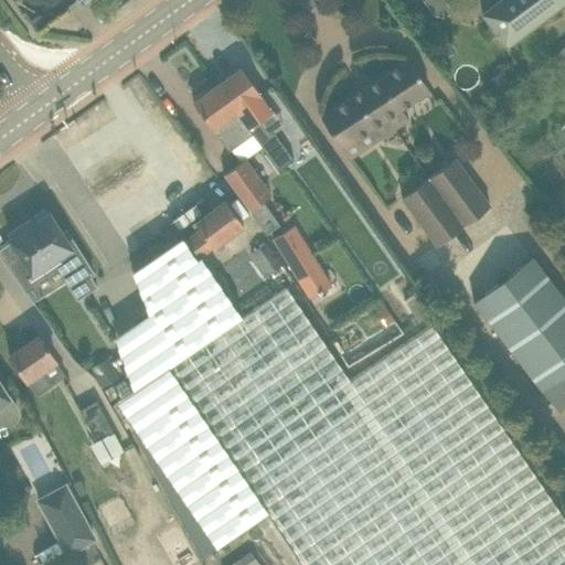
[(564,0),(497,0),(479,14),(504,50),(564,2),(564,0)]
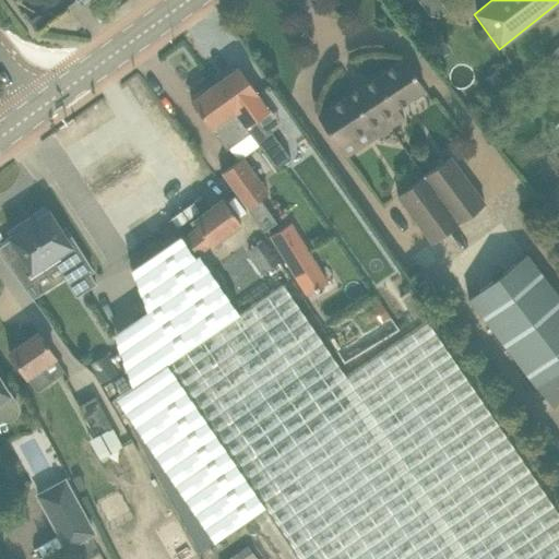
[(37,14),(28,21),(35,31),(46,22),(40,15),(37,14)]
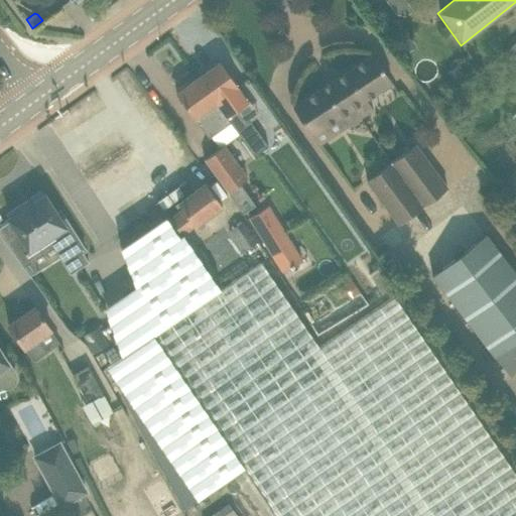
[(515,39),(505,50),(515,62),(515,39)]
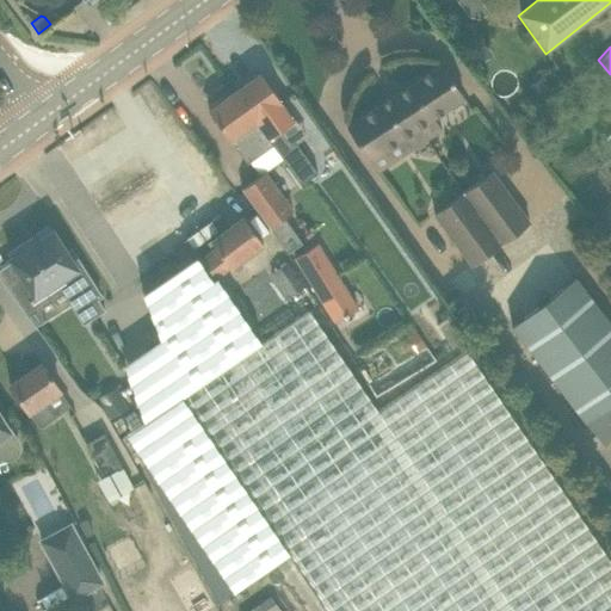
[(442,63),(396,93),(426,140),(440,129),(433,118),(464,98),(442,63)]
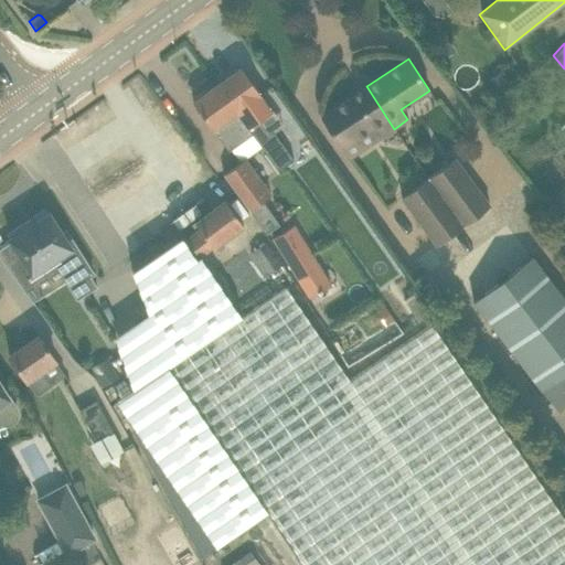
[(241,66),(217,84),(236,109),(253,132),(252,134),(260,147),(278,170),(294,159),(273,131),(268,135),(258,120),(272,110),(260,95),(241,66)]
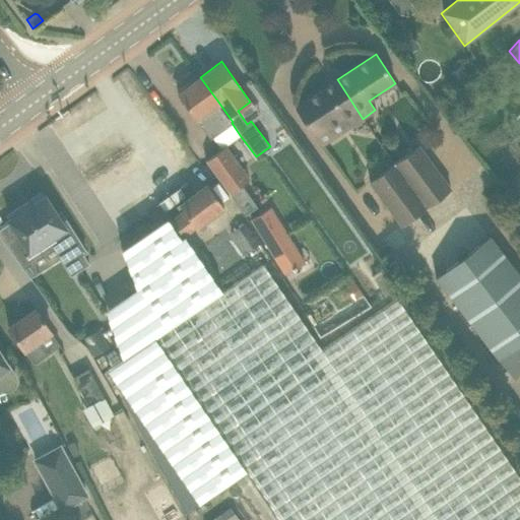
[(180,91),(178,93),(210,138),(232,123),(233,122),(217,101),(200,77),(190,84),(189,82),(179,89),(180,91)]
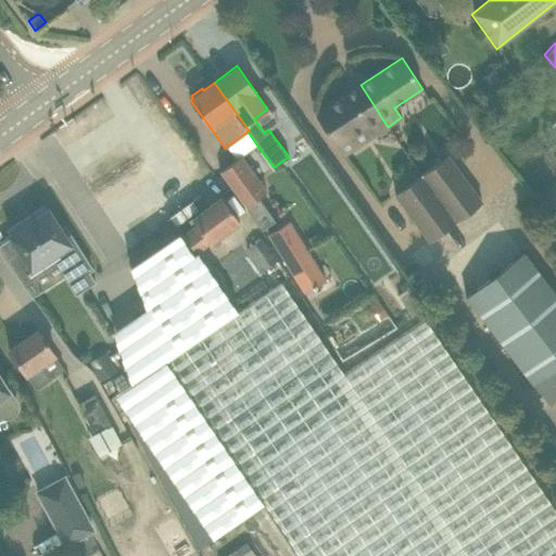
[(388,127),(361,85),(315,115),(336,146),(362,129),(368,140),(388,127)]
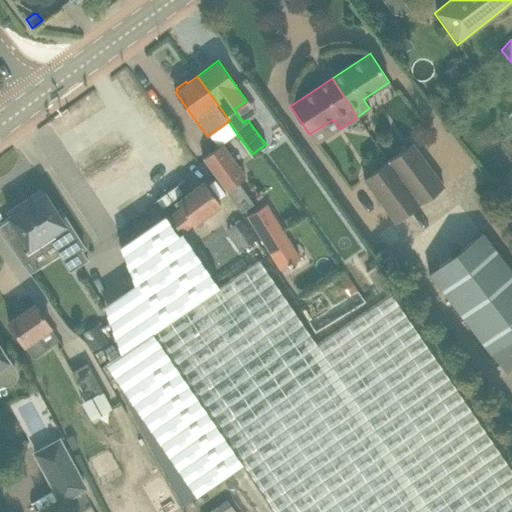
[(412,142),(390,158),(423,201),(444,185),(412,142)]
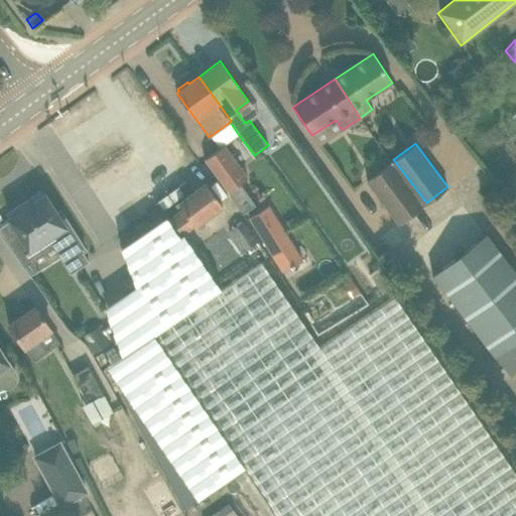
[(204,158),(227,191),(247,176),(224,144),(204,158)]
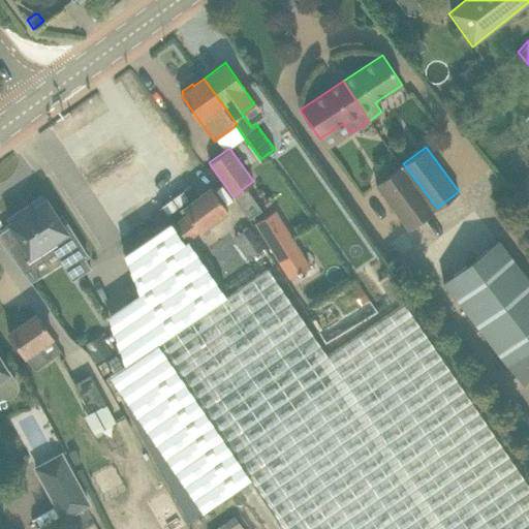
[(437,208),(403,163),(374,185),(407,230),(437,208)]
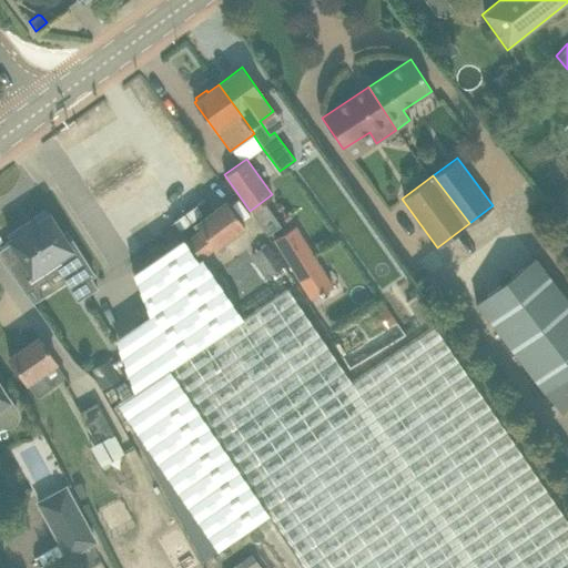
[(201,230),(186,240),(200,259),(213,249),(214,250),(244,226),(225,201),(195,223),(201,230)]
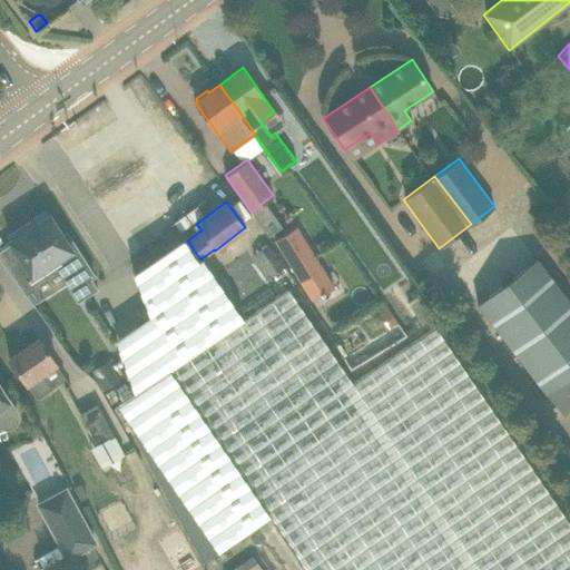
[(62,234),(49,214),(33,224),(30,219),(6,235),(23,263),(18,267),(29,284),(45,274),(41,269),(58,258),(76,286),(94,275),(66,232),(62,234)]
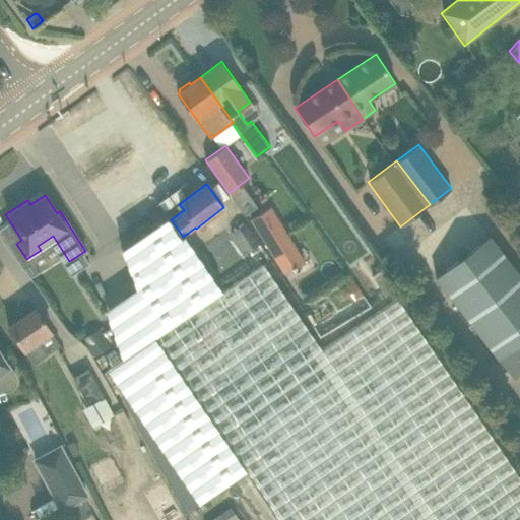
[(270,206),(249,219),(282,272),(303,260),(270,206)]
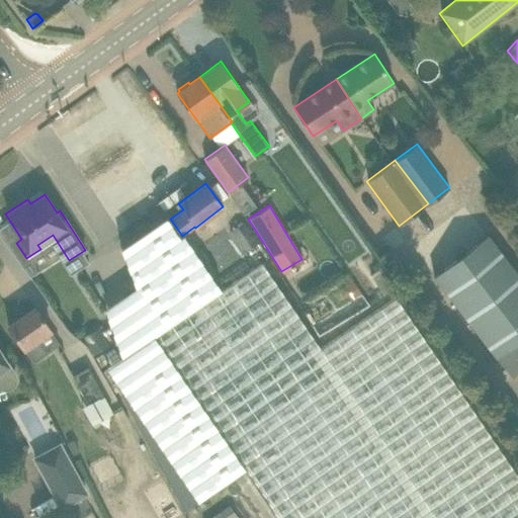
[(172,361),(120,394),(185,508),(246,466),(278,517),(517,517),(517,476),(395,296),(320,347),(262,262),(222,290),(170,220),(121,250),(157,338),(172,361)]
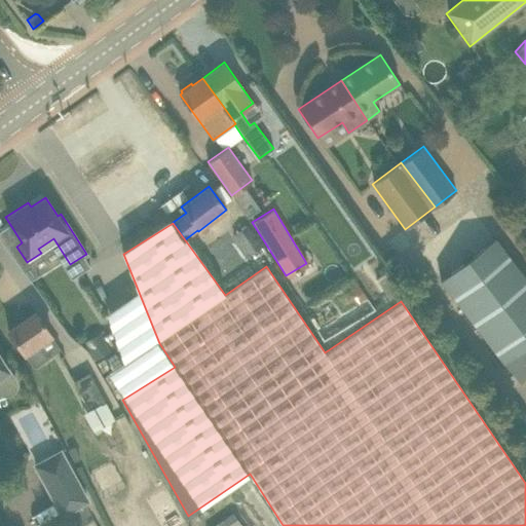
[(232,234),(248,256),(262,246),(248,224),(232,234)]
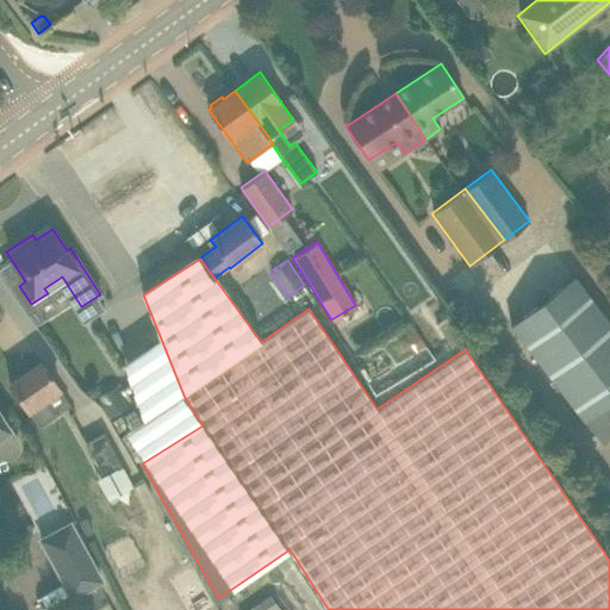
[(510,322),(601,444),(609,437),(609,322),(574,274),(510,322)]
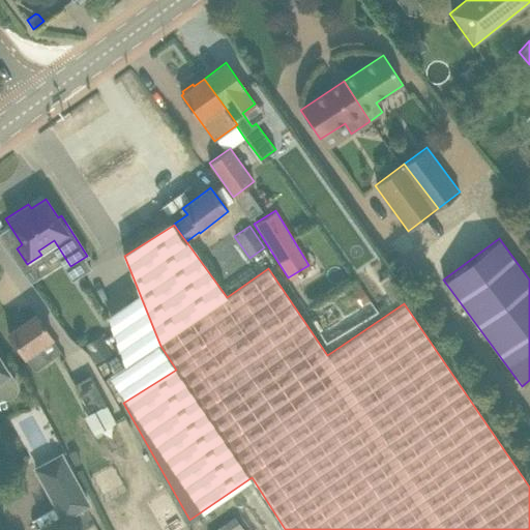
[(389,273),(379,280),(392,300),(403,293),(389,273)]
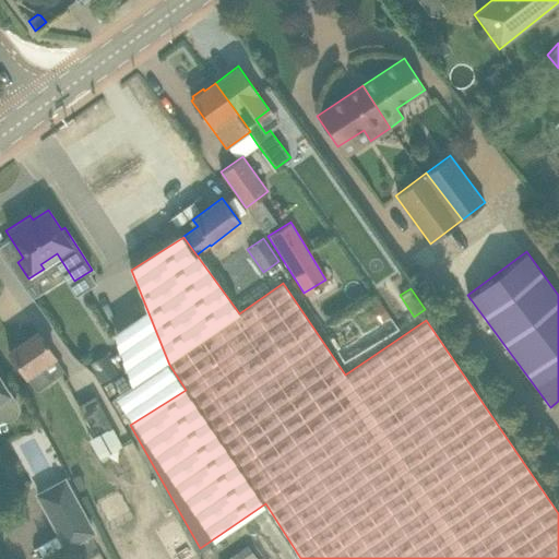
[(381,302),(373,307),(382,321),(390,317),(381,302)]
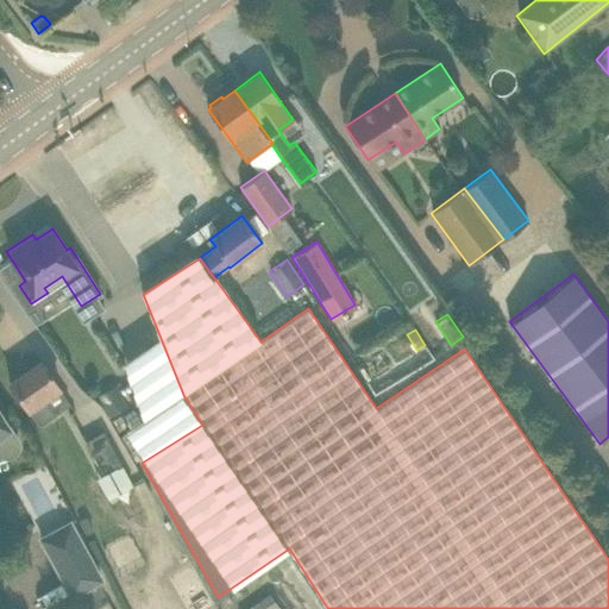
[(365,381),(375,395),(434,359),(425,345),(416,350),(365,381)]
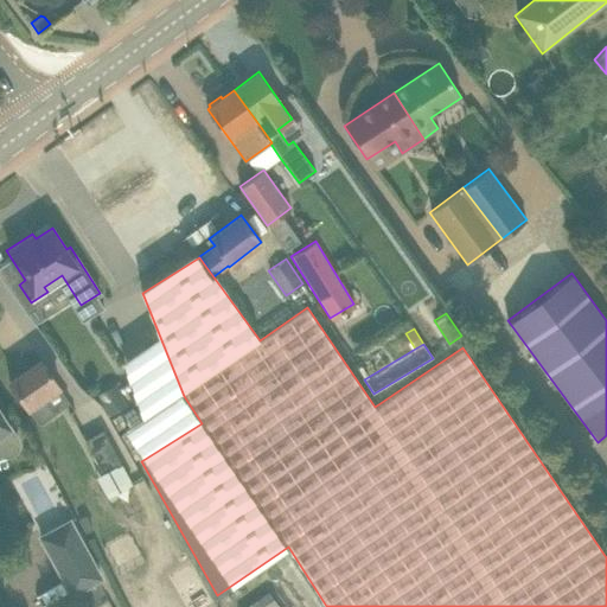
[(506,357),(490,370),(503,387),(519,374),(506,357)]
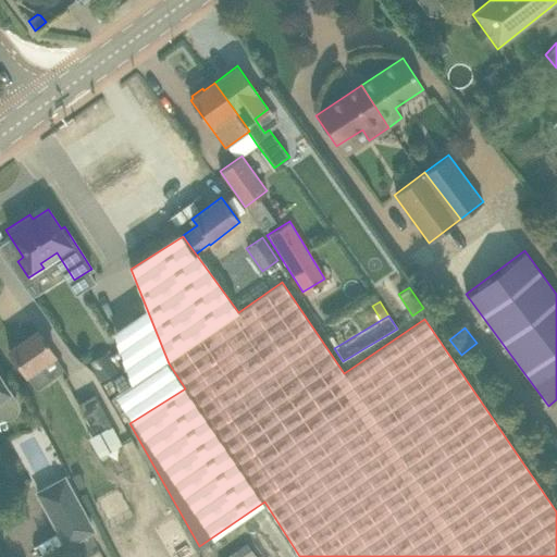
[(50,379),(41,366),(54,356),(37,331),(9,350),(36,390),(50,379)]
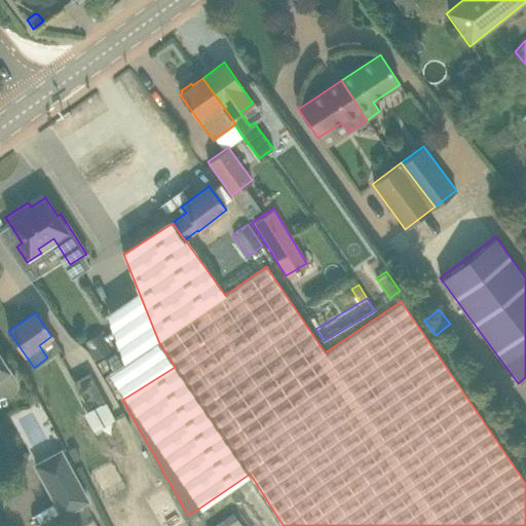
[(102,338),(86,347),(95,361),(110,351),(102,338)]
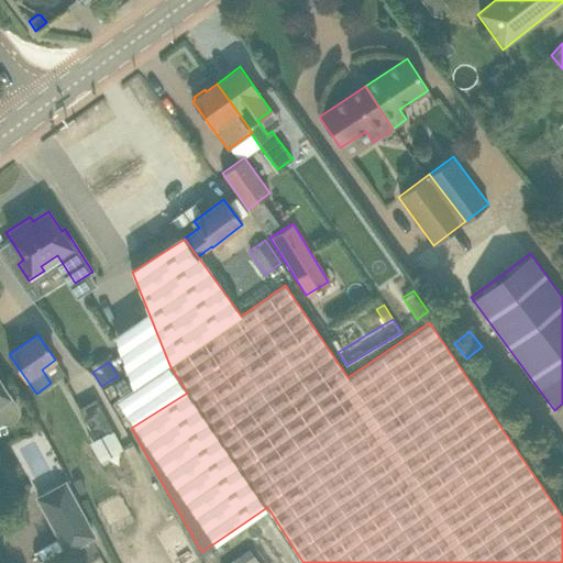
[(0,421),(6,423),(11,421),(15,417),(17,411),(14,405),(8,395),(7,393),(7,394),(0,383),(0,421)]
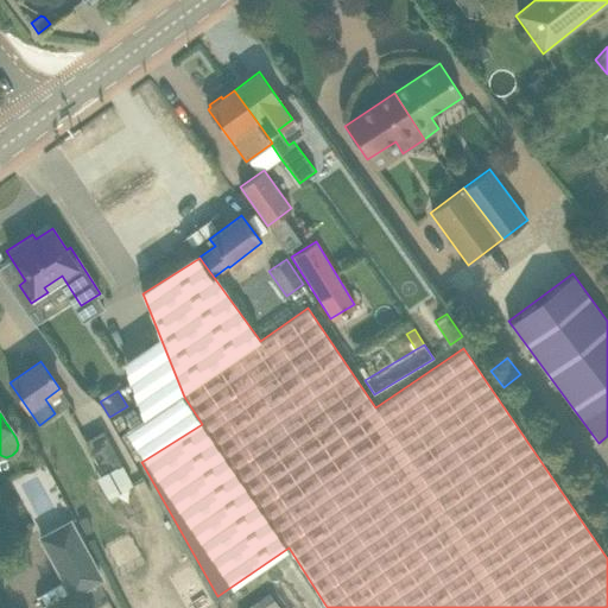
[(121,464),(102,431),(84,442),(102,475),(121,464)]
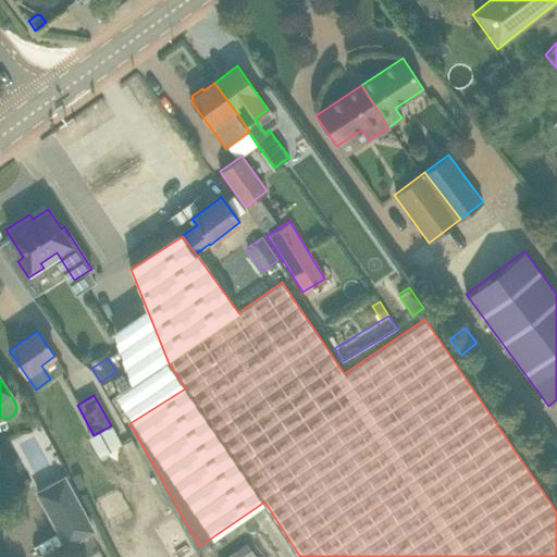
[(119,444),(121,443),(111,425),(94,435),(103,453),(119,444)]
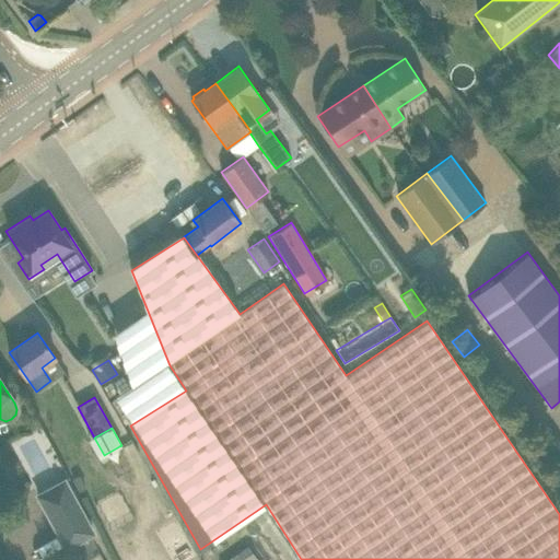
[(81,457),(70,464),(76,474),(86,468),(81,457)]
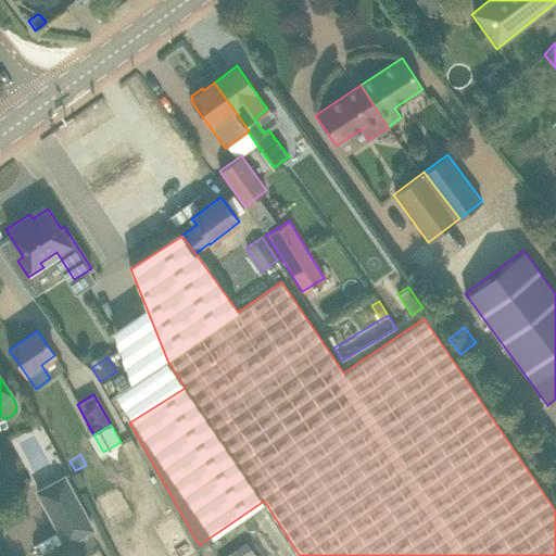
[(37,492),(65,543),(91,529),(63,477),(37,492)]
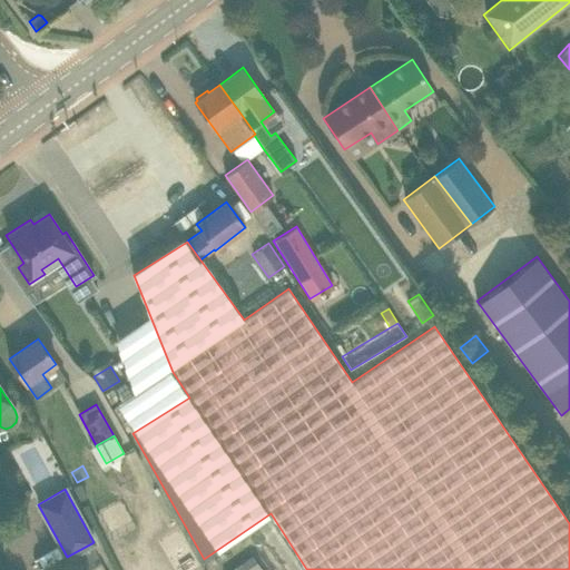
[(229,569),(258,569),(261,569),(252,556),(229,569)]
